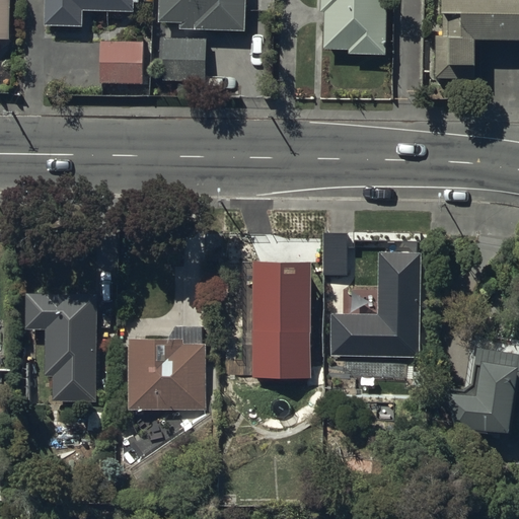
[(0,0),(0,39),(13,40),(13,0),(0,0)]
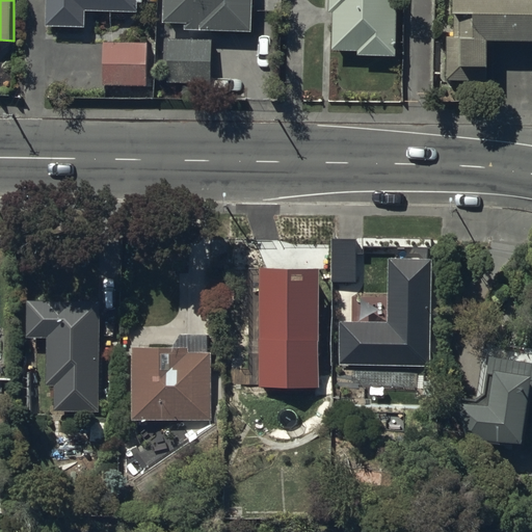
[(47,0),(47,28),(85,28),(86,12),(140,12),(140,0),(47,0)]
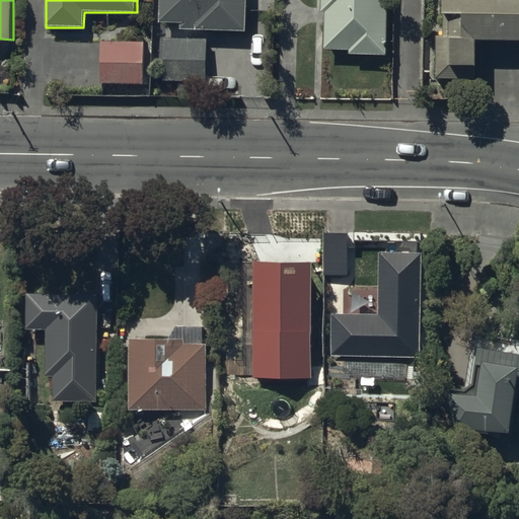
[(245,31),(245,0),(159,0),(159,23),(181,24),(180,29),(245,31)]
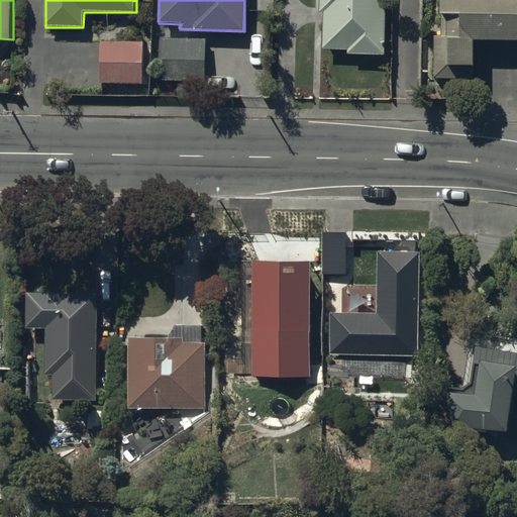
[(384,0),(318,0),(318,12),(322,12),(321,50),(346,52),(346,55),(384,56),(384,0)]
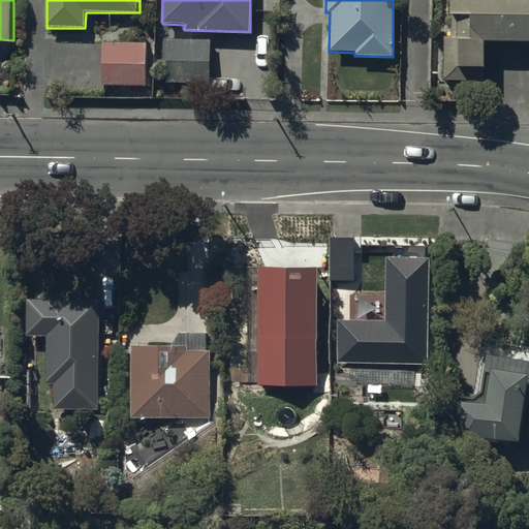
[(528,0),(449,0),(449,16),(456,16),(456,35),(443,35),(443,81),(490,82),(491,41),(528,41),(528,0)]
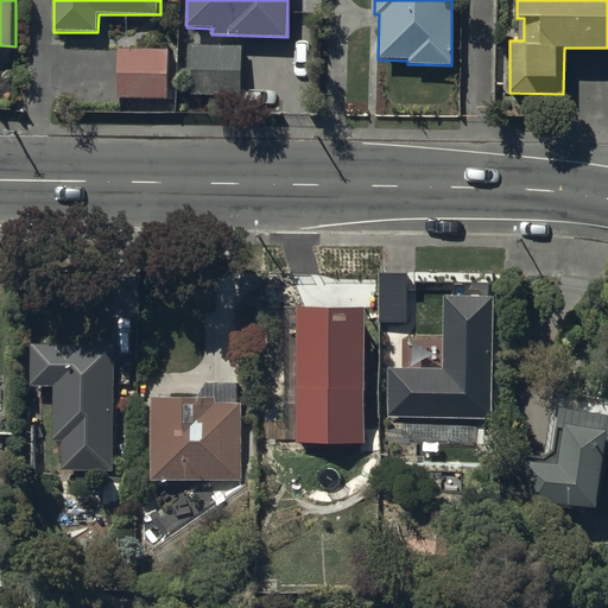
[(242,45),(192,45),(192,95),(241,96),(242,45)]
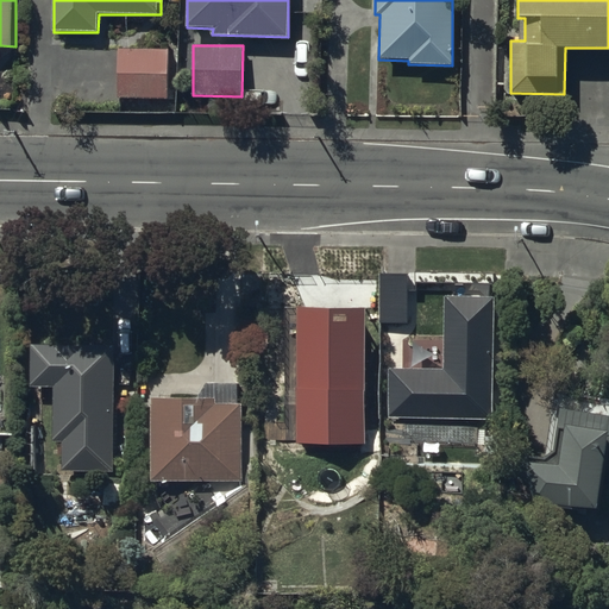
[(170,50),(119,49),(118,99),(170,99),(170,50)]
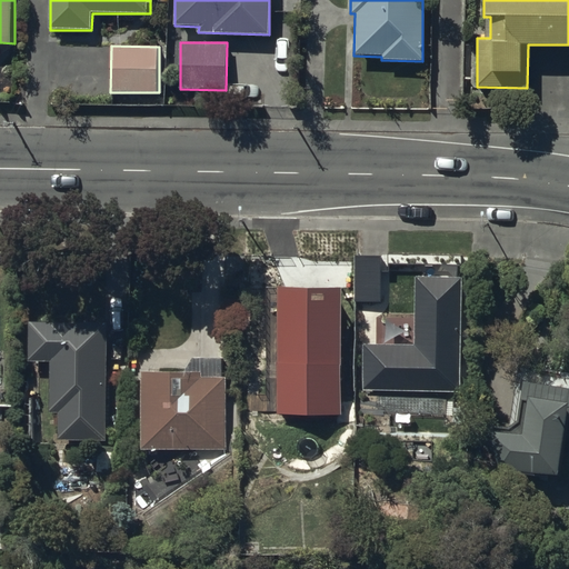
[(461,277),(415,277),(415,345),(363,345),(363,391),(461,392),(461,277)]
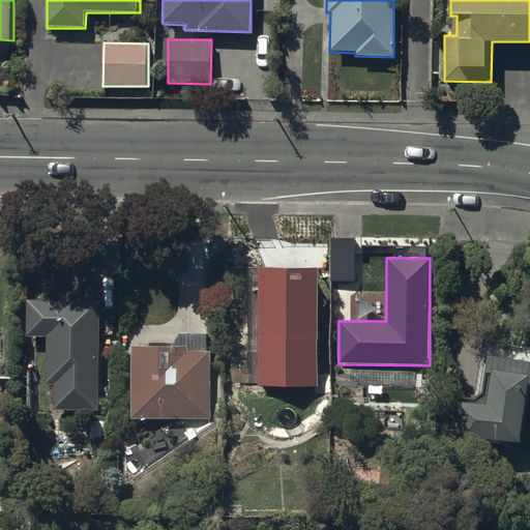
[(100,301),(28,300),(28,336),(47,337),(47,386),(55,386),(55,410),(99,410),(100,301)]
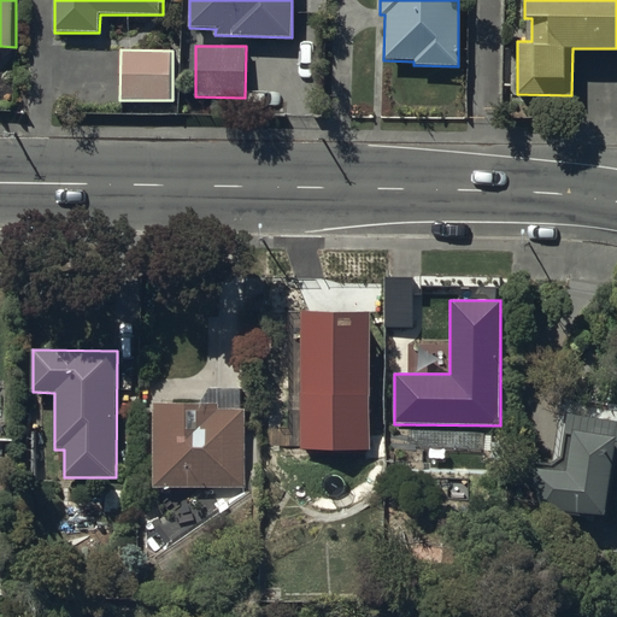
[(209,404),(157,404),(156,488),(244,488),(245,409),(242,409),(242,388),(209,388),(209,404)]
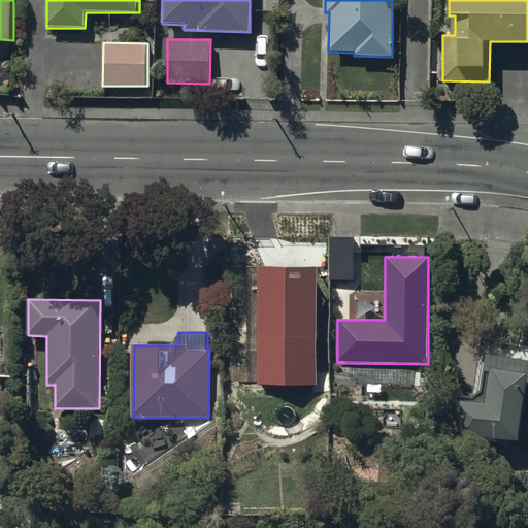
[(527,341),(500,338),(499,355),(485,354),(481,402),(452,400),(463,436),(519,442),(527,381),(527,341)]
